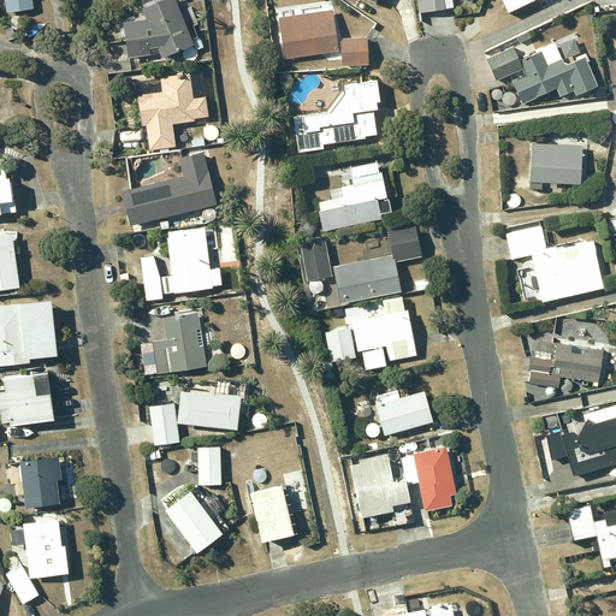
[(33,7),(31,0),(5,0),(6,11),(33,7)]
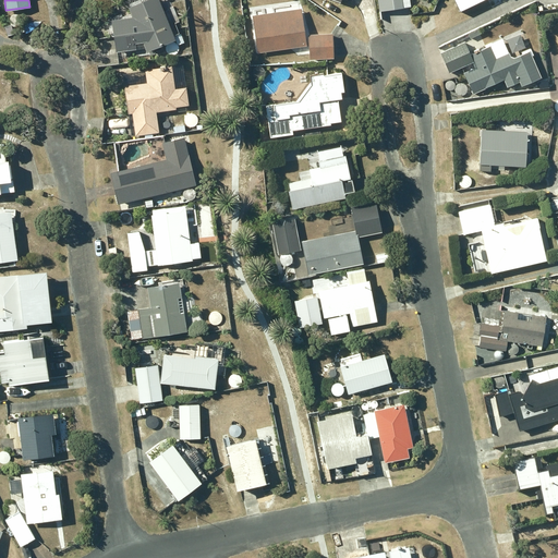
[(112,20),(117,50),(145,47),(146,50),(176,38),(159,0),(143,0),(128,7),(132,16),(112,20)]
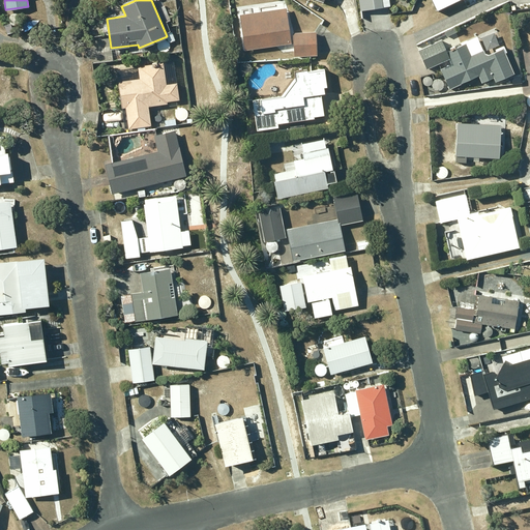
[(432,0),(437,9),(458,0),(432,0)]
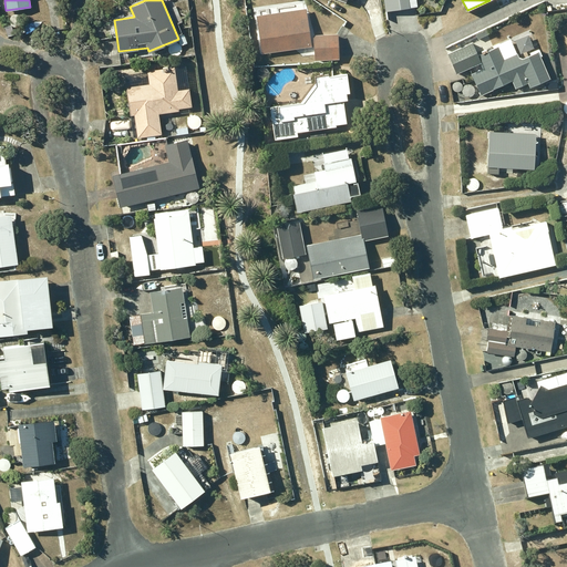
[(306,8),(256,16),(261,52),(311,44),(306,8)]
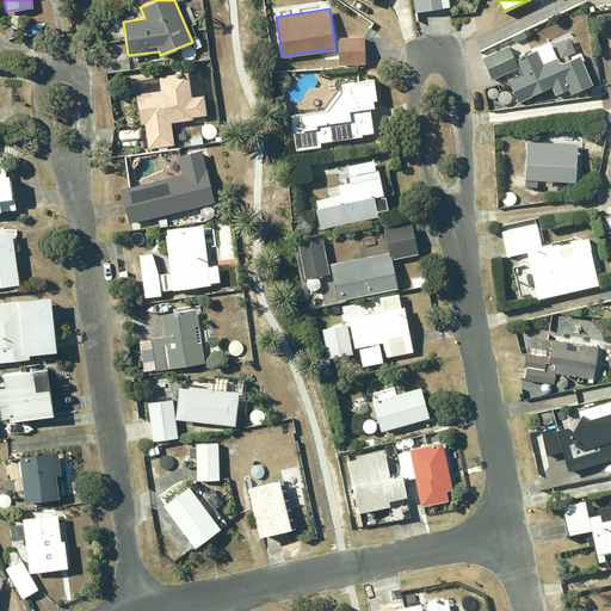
[(525,30),(513,36),(516,41),(528,35),(525,30)]
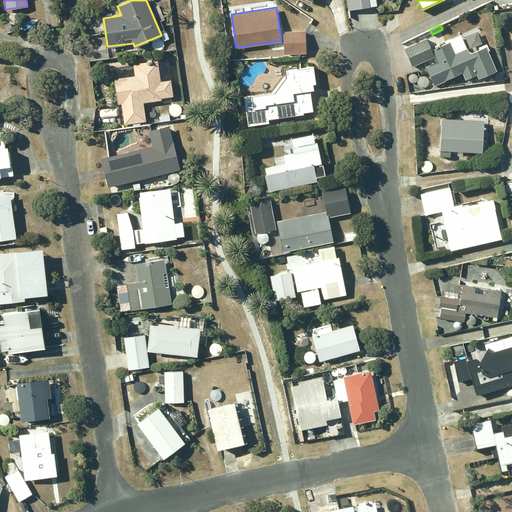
[(166,30),(161,33),(164,39),(169,37),(166,30)]
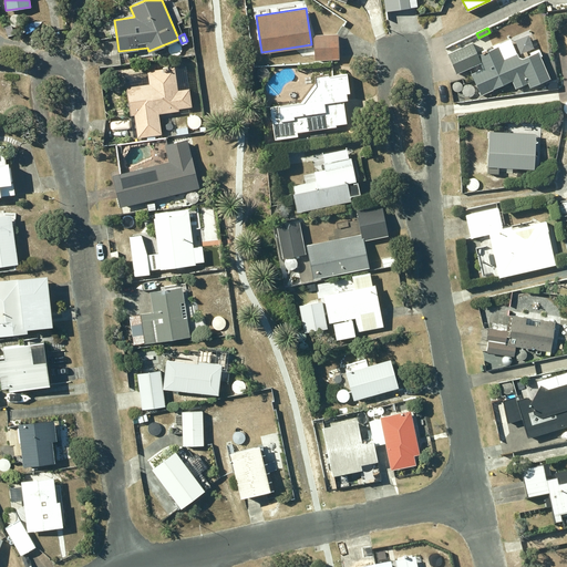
[(338,33),(313,33),(315,59),(339,58),(338,33)]
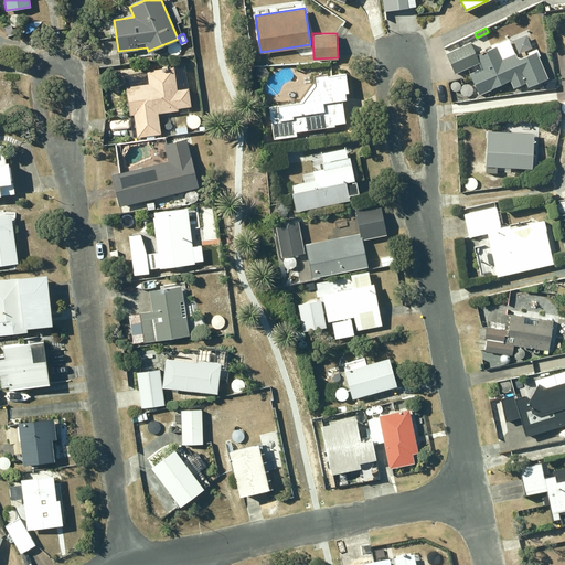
[(470,41),(446,53),(456,73),(467,67),(480,94),(510,80),(513,87),(526,81),(529,86),(548,77),(536,50),(521,57),(518,56),(512,45),(500,52),(497,44),(477,54),(470,41)]
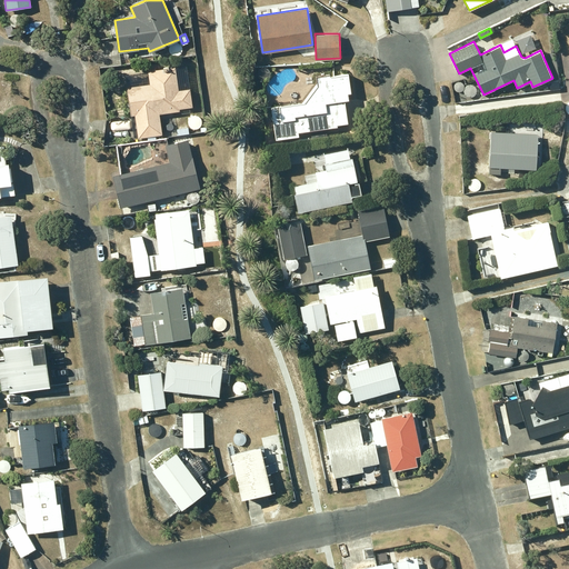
[(180,110),(180,108),(193,106),(190,87),(178,89),(175,66),(147,70),(149,82),(127,87),(130,115),(135,113),(138,137),(162,133),(161,132),(166,131),(165,122),(161,123),(159,113),(180,110)]
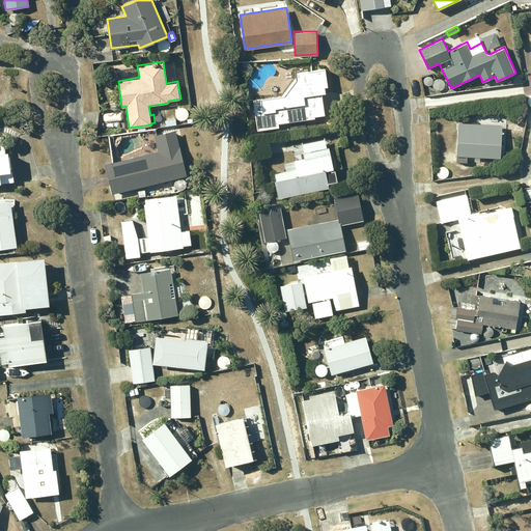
[(280,95),(253,100),(257,130),(279,127),(278,122),(315,117),(315,115),(325,113),(322,93),(327,92),(327,89),(326,89),(325,86),(328,85),(325,67),(308,71),(308,67),(296,70),(296,75),(280,95)]
